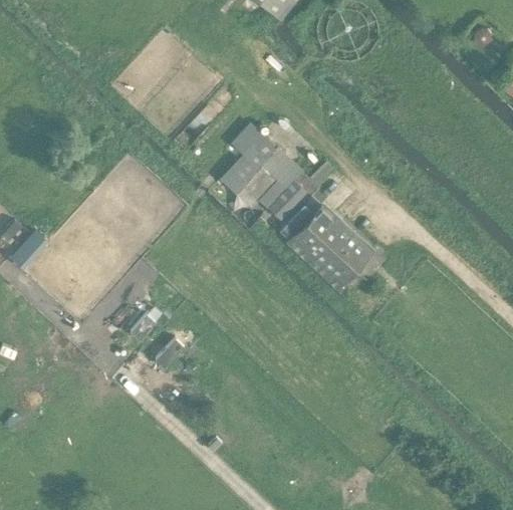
[(252,0),(278,19),(291,0),(252,0)]
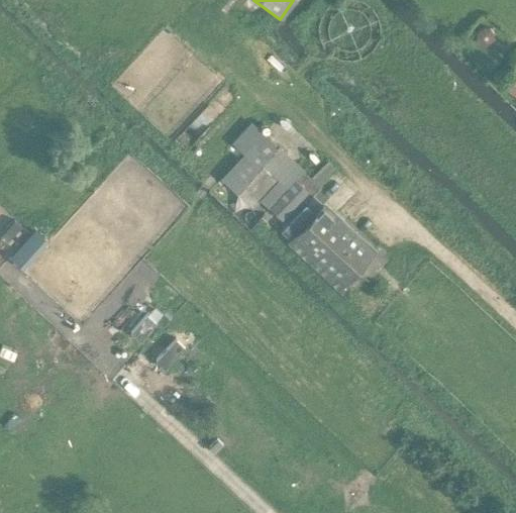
[(478,34),(477,40),(481,45),(488,47),(493,43),(494,36),(491,31),(483,30),(478,34)]
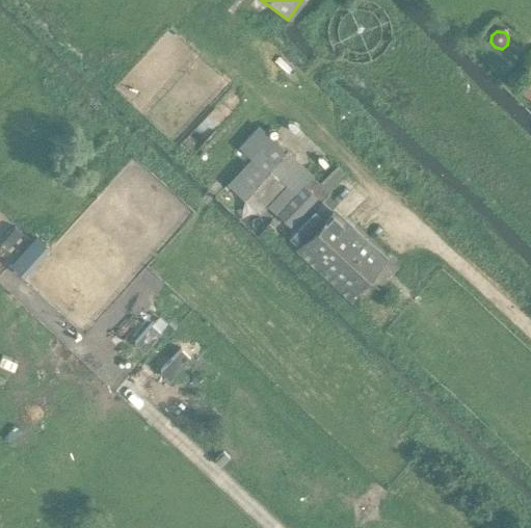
[(518,90),(530,100),(530,74),(518,90)]
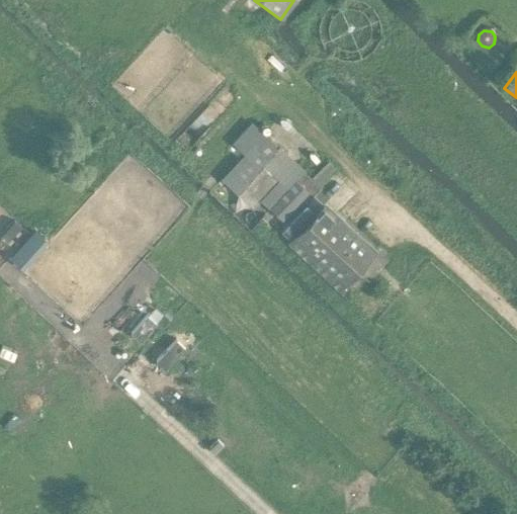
[(221,180),(253,209),(261,201),(269,208),(272,205),(287,189),(288,190),(296,182),(306,172),(253,123),(233,146),(243,156),(221,180)]
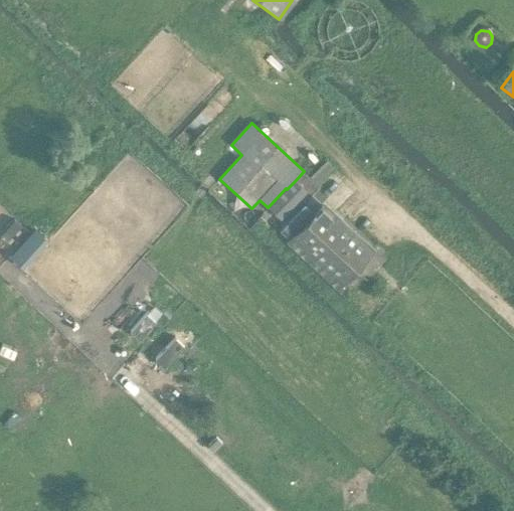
[(271,204),(268,207),(280,218),(305,190),(295,181),(287,189),(286,188),(271,204)]
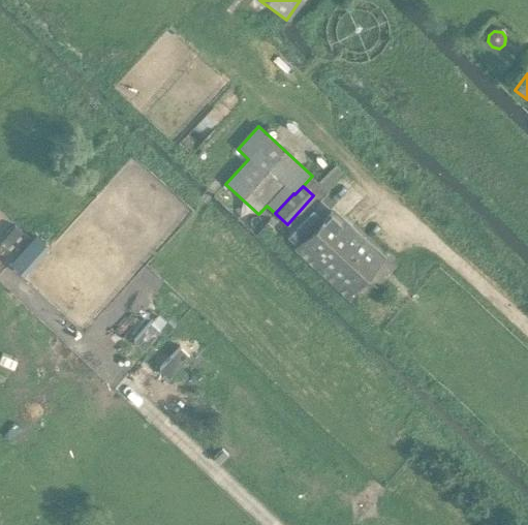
[(286,239),(299,250),(297,251),(349,301),(353,292),(361,284),(354,278),(376,255),(351,233),(344,241),(335,232),(342,224),(332,214),(324,221),(313,211),(286,239)]
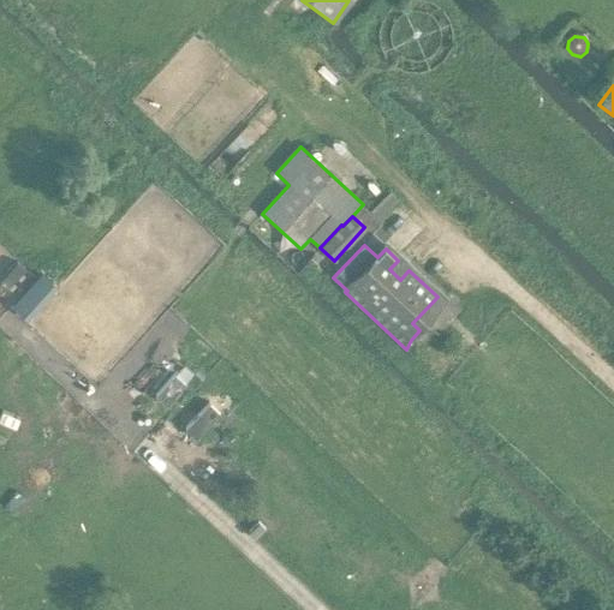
[(42,277),(13,309),(23,318),(52,286),(42,277)]
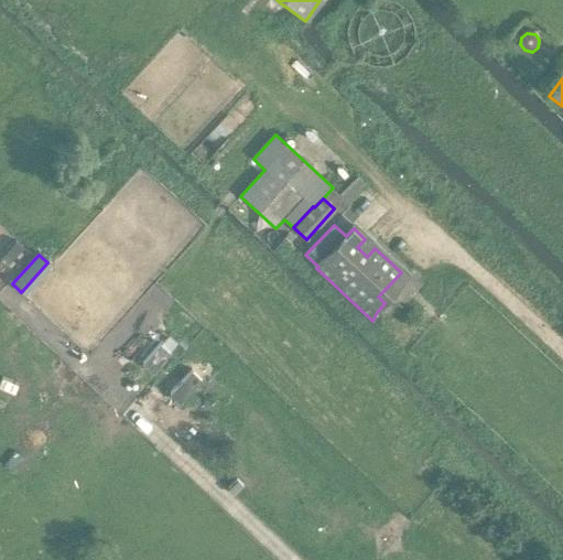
[(170,336),(145,363),(154,370),(179,345),(170,336)]
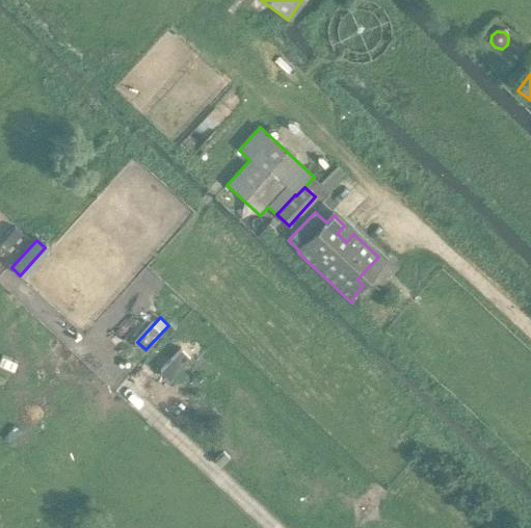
[(181,352),(160,373),(169,381),(189,362),(181,352)]
